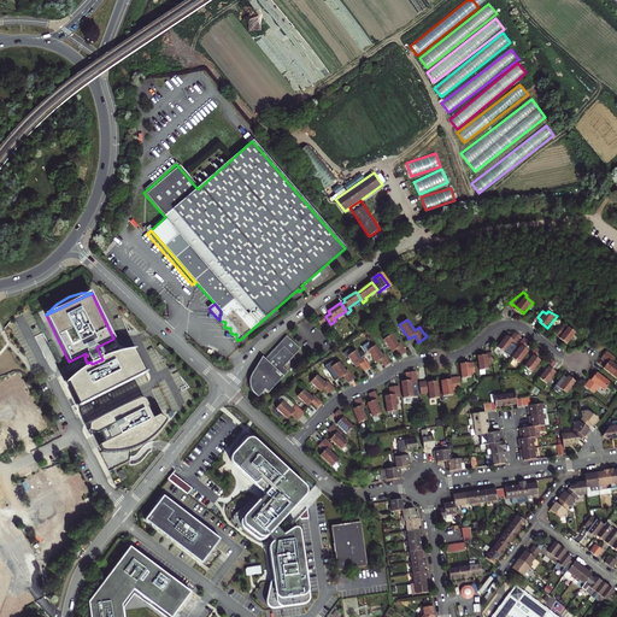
[(563,338),(562,339),(569,345),(577,333),(570,327),(568,330),(564,328),(559,334),(563,338)]
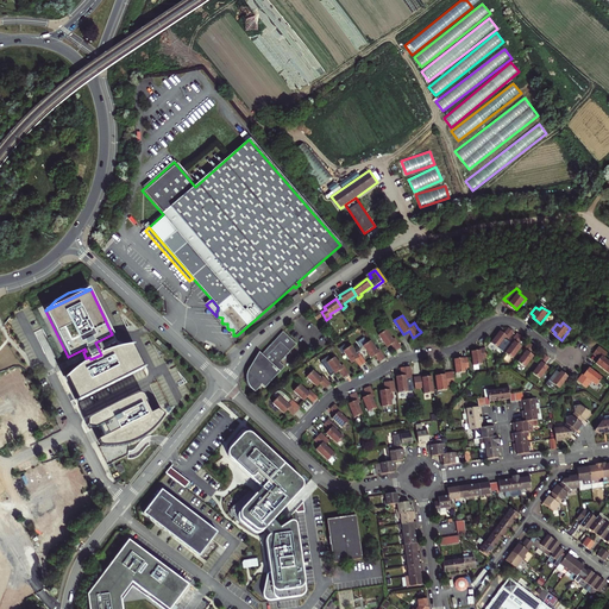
[(506,334),(504,333),(501,331),(491,341),(498,347),(506,339),(508,340),(515,332),(512,328),(506,334)]
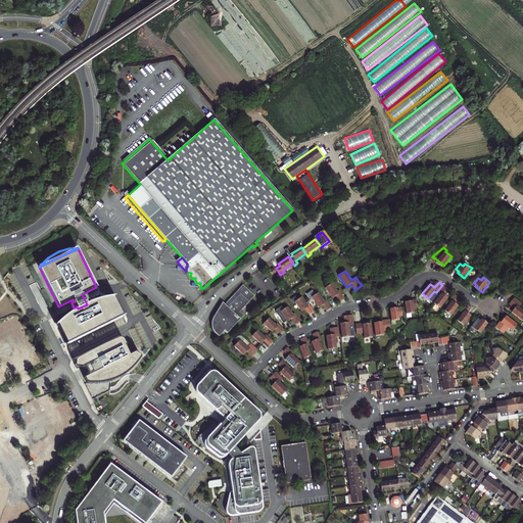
[(224,303),(217,312),(219,313),(216,317),(214,316),(211,319),(211,323),(211,326),(212,329),(212,330),(215,332),(218,336),(223,331),(223,330),(224,330),(226,332),(243,315),(239,311),(254,295),(242,284),(224,303)]
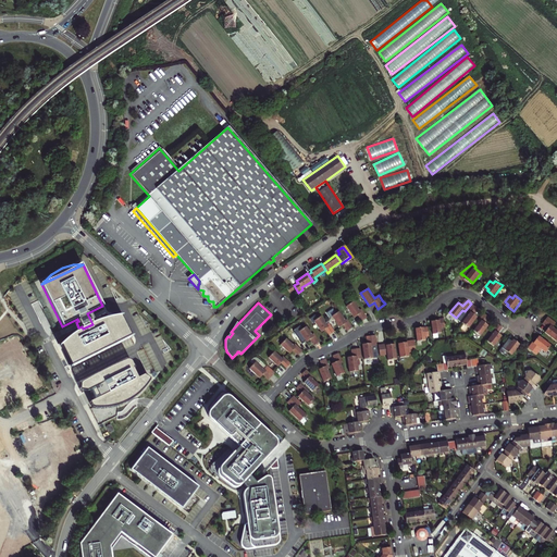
[(360,308),(359,310),(357,311),(351,302),(344,308),(353,319),(359,314),(363,320),(367,318),(360,308)]
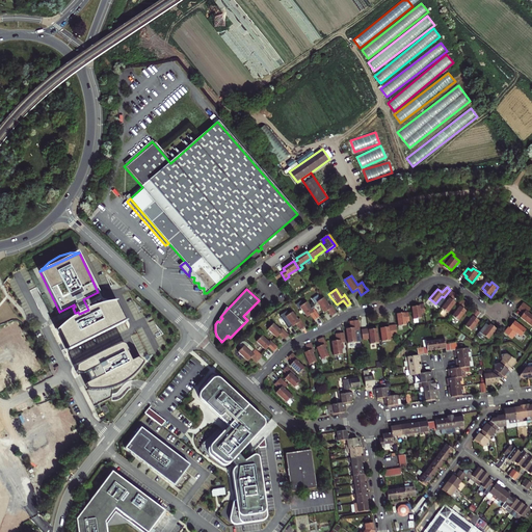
[(449,300),(443,308),(449,313),(456,302),(453,300),(452,299),(456,294),(453,291),(447,298),(449,300)]
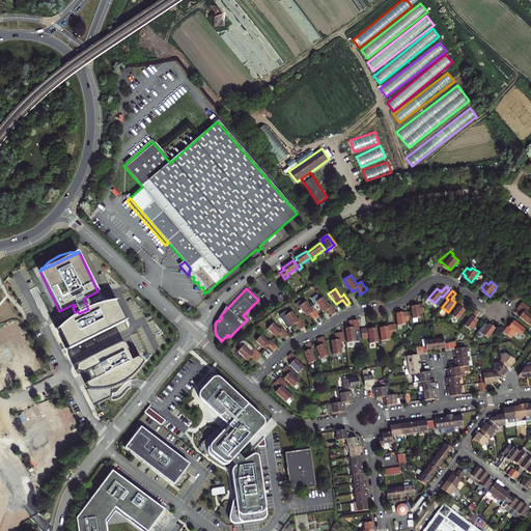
[(330,303),(328,304),(327,305),(322,298),(314,302),(322,313),(328,309),(332,314),(336,312),(330,303)]
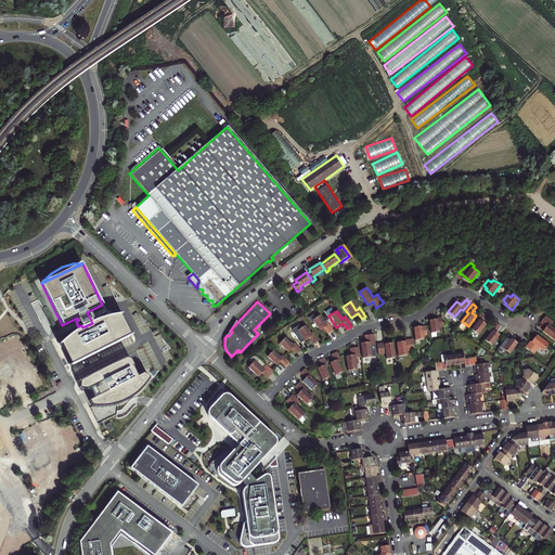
[(479,322),(473,328),(480,334),(488,324),(485,322),(482,321),(488,315),(483,312),(477,320),(479,322)]
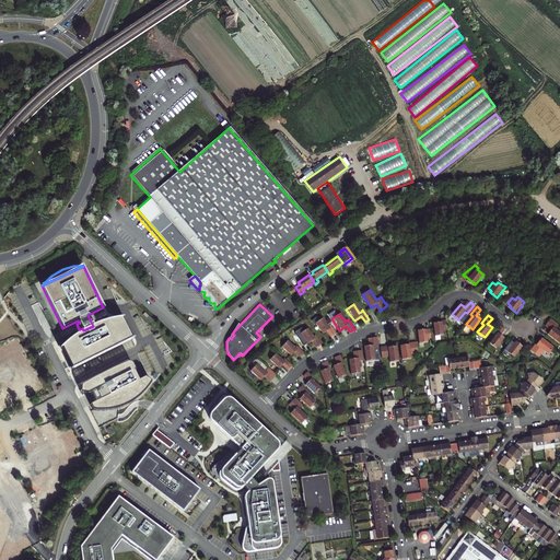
[(93,326),(83,330),(74,336),(66,343),(61,348),(72,369),(132,339),(121,318),(109,321),(101,324),(93,326)]
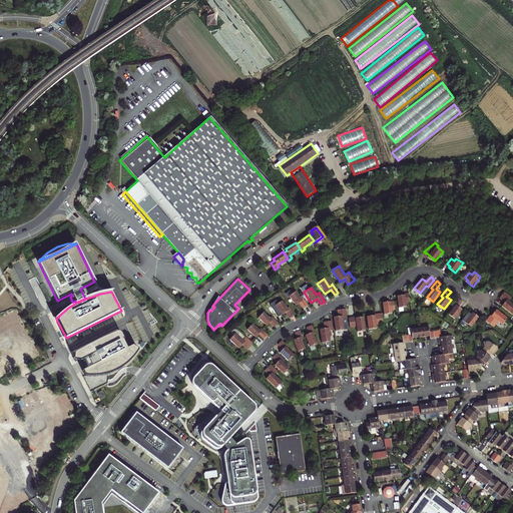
[(305,308),(308,305),(303,297),(299,299),(294,292),(288,296),(295,306),(301,302),(305,308)]
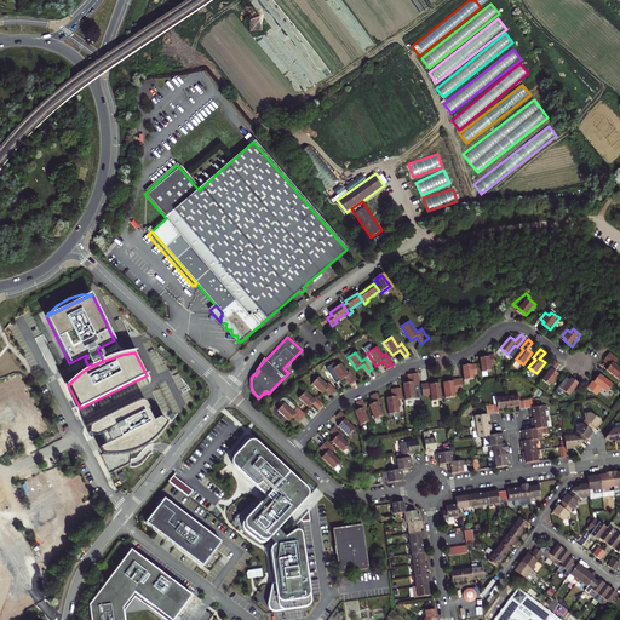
[(619,367),(616,365),(619,360),(610,352),(604,361),(612,366),(607,371),(619,380),(619,367)]
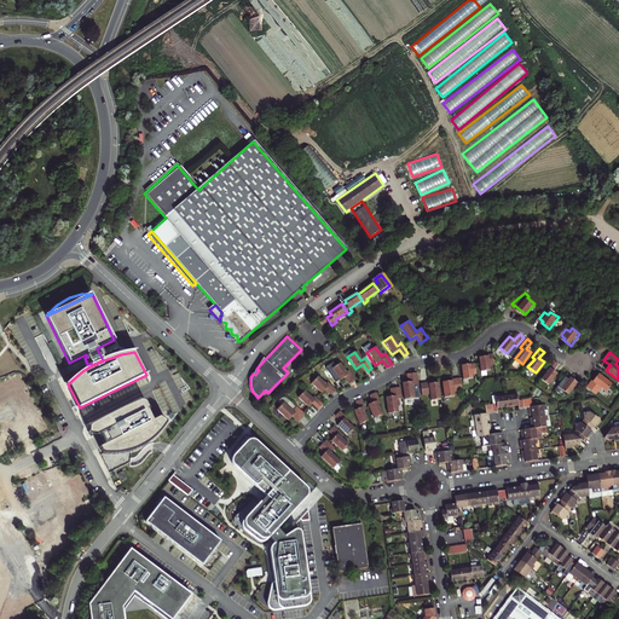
[(492,370),(491,366),(491,365),(496,364),(495,356),(485,357),(480,357),(482,371),(492,370)]
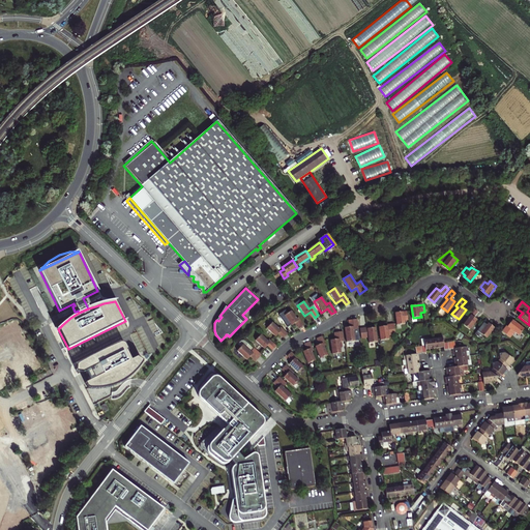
[(72,306),(56,315),(59,320),(75,312),(72,306)]
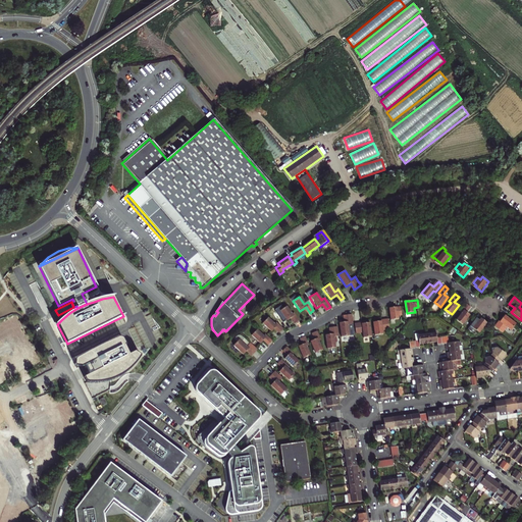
[(221,302),(213,315),(215,316),(218,312),(216,311),(223,303),(221,302)]
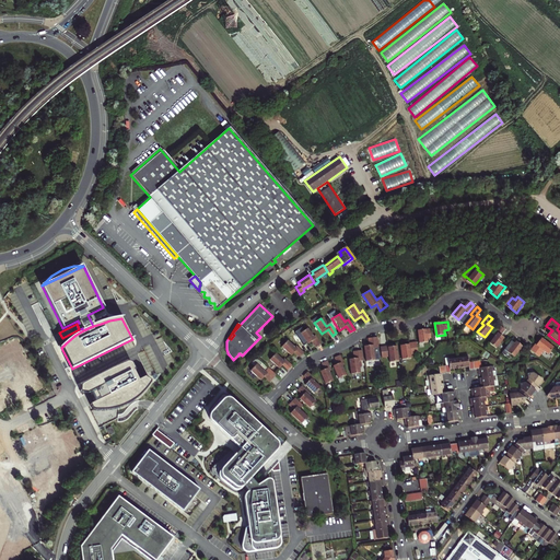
[(505,338),(502,336),(501,335),(505,328),(501,326),(496,334),(497,335),(491,342),(498,348),(505,338)]
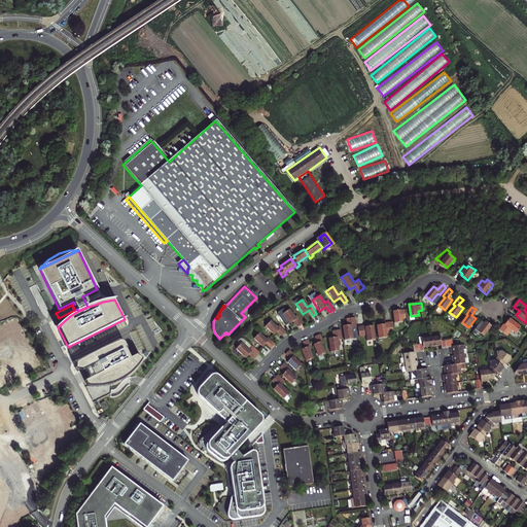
[(296,314),(294,316),(292,317),(287,309),(281,313),(288,324),(294,319),(299,325),(302,322),(296,314)]
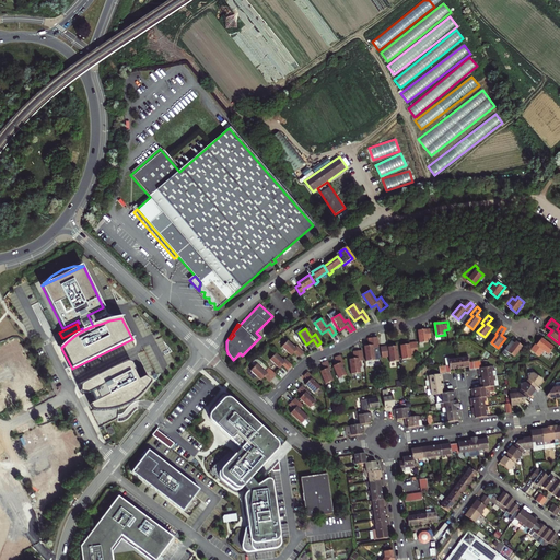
[(428,331),(427,330),(427,329),(419,330),(420,345),(429,343),(429,339),(432,339),(431,331),(428,331)]
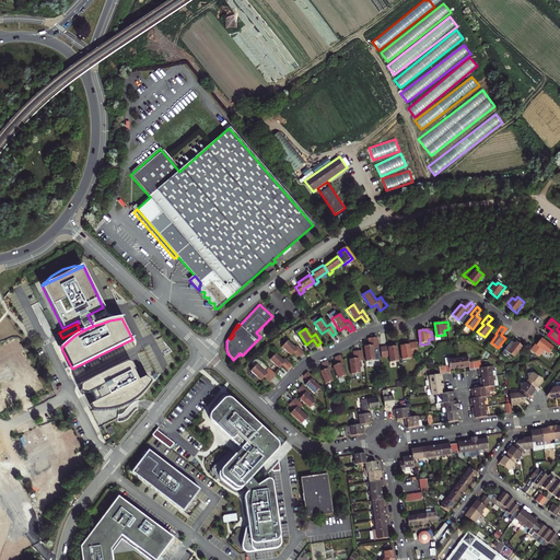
[(370,346),(369,346),(364,346),(366,361),(375,360),(374,348),(378,347),(377,337),(370,338),(370,346)]
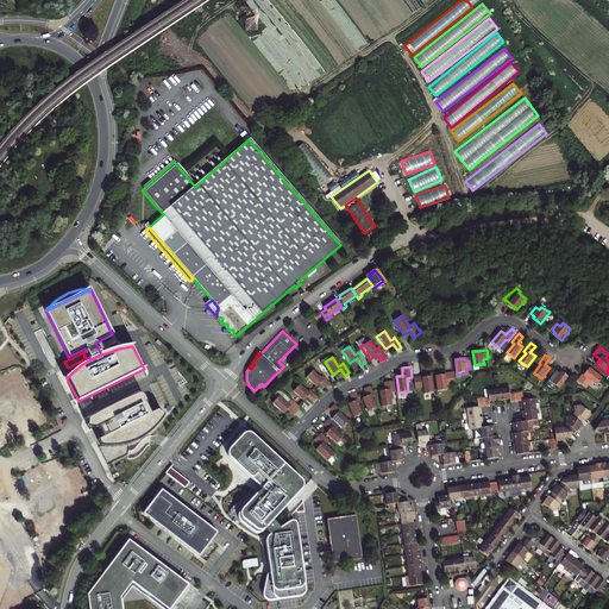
[(583,376),(578,382),(586,388),(591,382),(597,387),(603,378),(590,368),(583,376)]
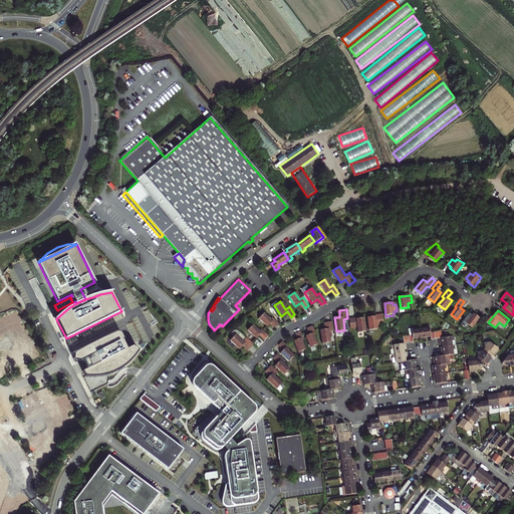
[(276,326),(279,322),(272,315),(269,319),(261,312),(256,318),(265,326),(270,320),(276,326)]
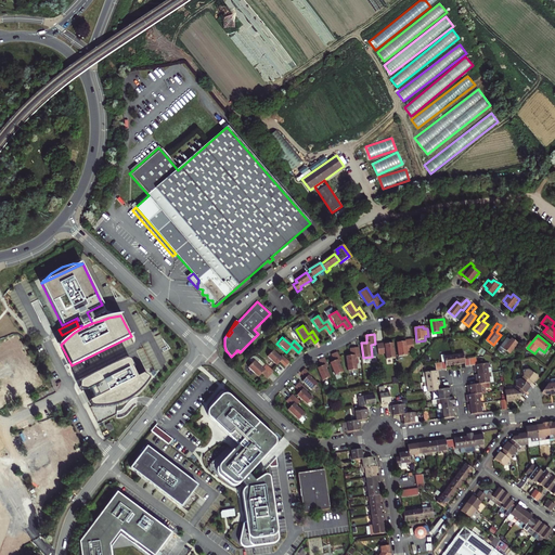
[(513,338),(511,340),(510,341),(506,339),(500,347),(503,349),(504,349),(511,353),(519,344),(513,338)]
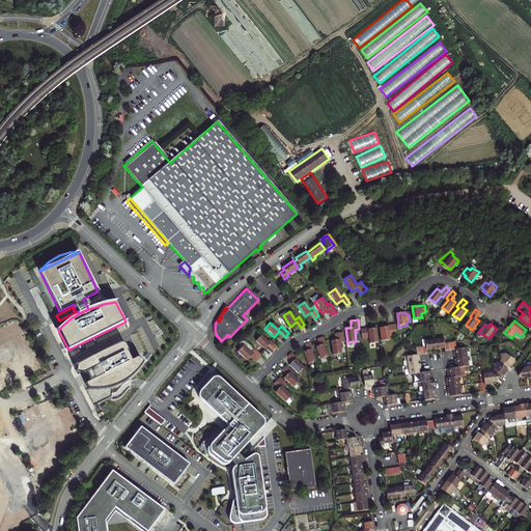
[(394,326),(389,326),(380,328),(381,340),(391,339),(390,336),(396,335),(394,326)]
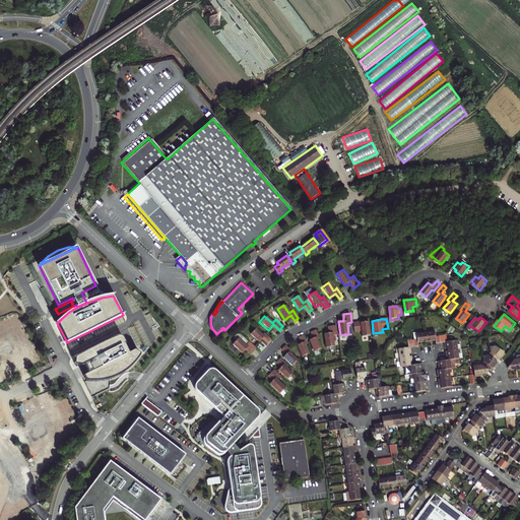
[(361,322),(352,323),(354,332),(363,331),(363,336),(370,335),(368,321),(361,322)]
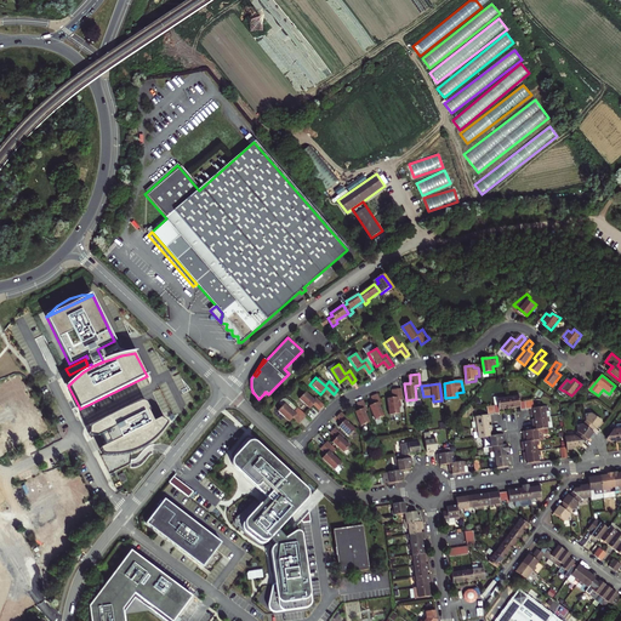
[(394,398),(392,398),(387,399),(389,415),(399,415),(398,402),(403,400),(402,388),(393,389),(394,398)]
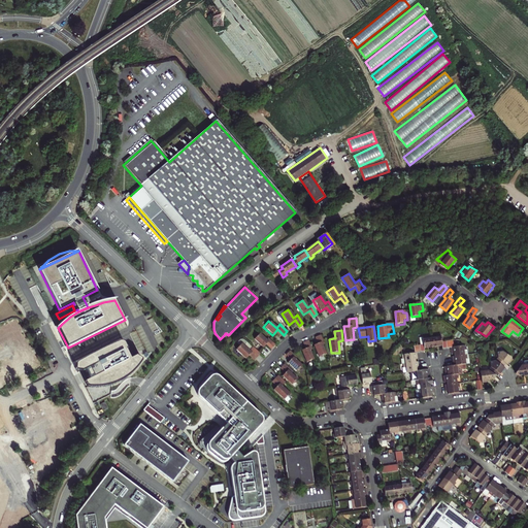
[(267,337),(266,338),(264,340),(257,333),(252,338),(260,347),(265,341),(271,348),(274,343),(267,337)]
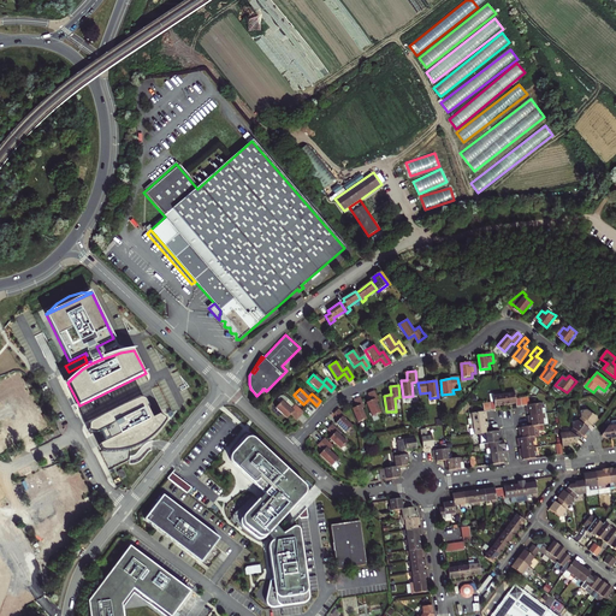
[(510,392),(504,394),(505,404),(516,403),(517,407),(522,406),(521,397),(516,398),(515,389),(509,390),(510,392)]
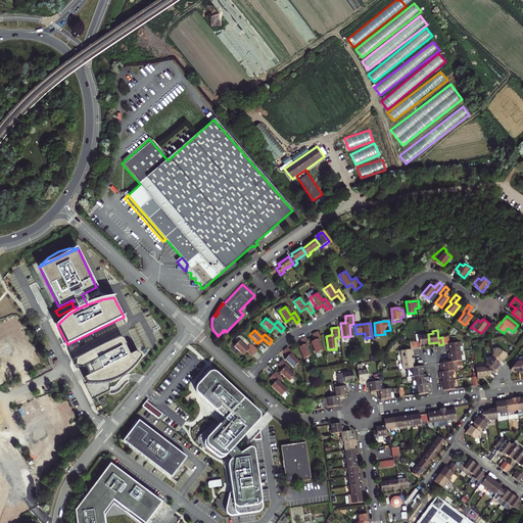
[(316,352),(323,349),(320,341),(322,340),(318,331),(314,333),(317,339),(315,340),(312,341),(316,352)]
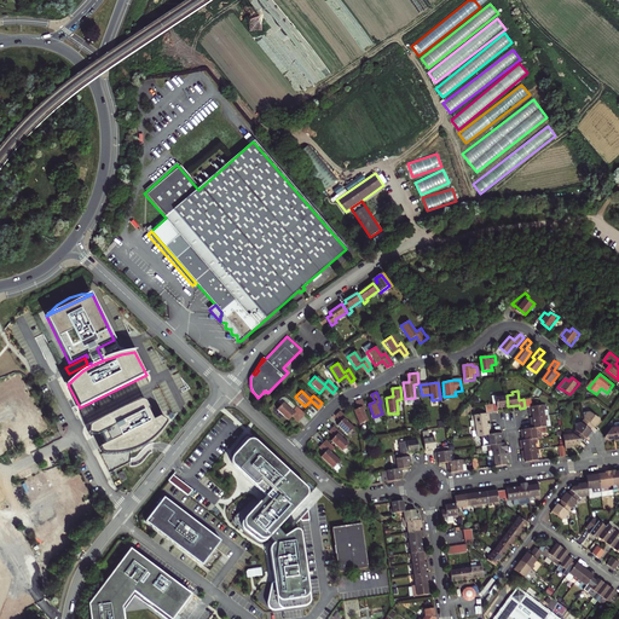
[(508,406),(507,395),(502,397),(502,393),(496,394),(497,404),(492,405),(493,412),(498,411),(498,408),(508,406)]
